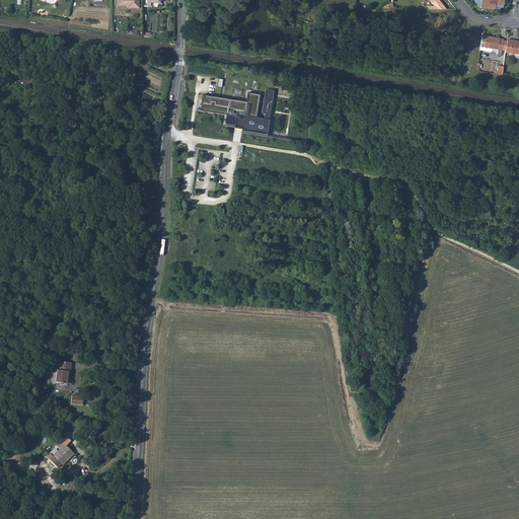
[(423,0),(424,0),(429,0),(435,6),(437,9),(446,9),(438,0),(423,0)]
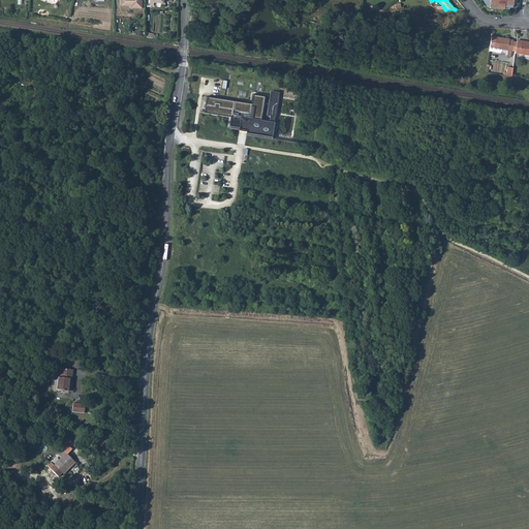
[(481,0),(485,3),(490,4),(490,7),(504,8),(504,6),(512,7),(512,4),(514,4),(512,0),(481,0)]
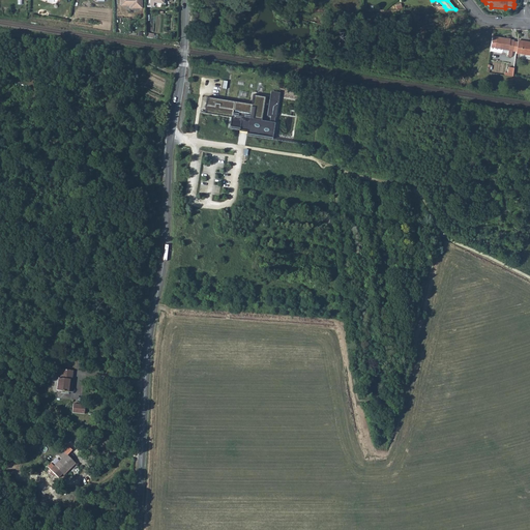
[(494,52),(500,53),(502,52),(502,50),(508,51),(507,56),(508,57),(510,57),(511,56),(513,40),(510,39),(496,37),(492,37),(491,47),(495,48),(494,52)]
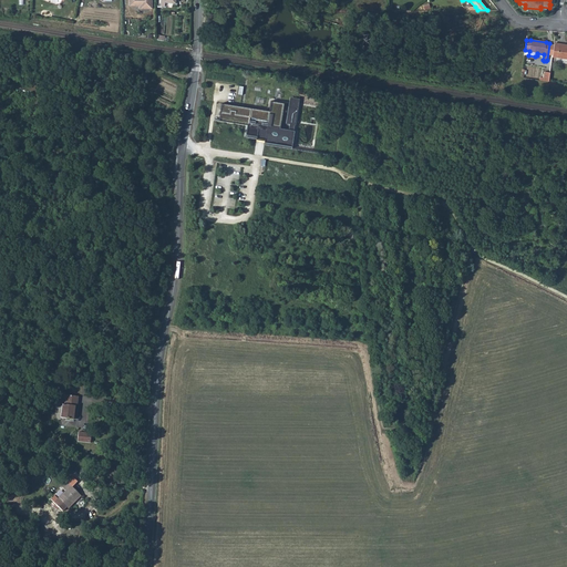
[(552,57),(566,59),(566,45),(563,45),(563,44),(558,43),(558,47),(554,47),(552,57)]
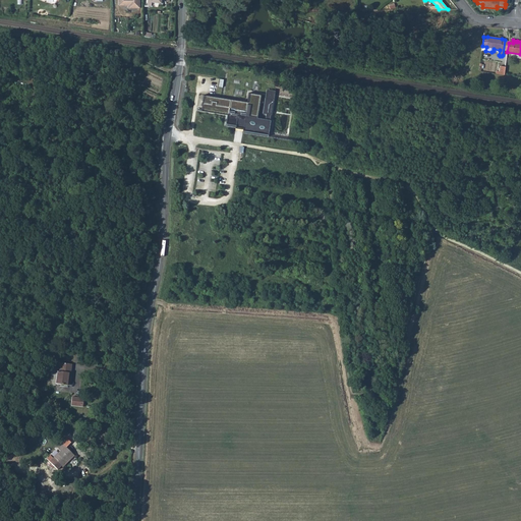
[(265,118),(269,119),(270,114),(271,114),(274,95),(274,91),(266,90),(265,94),(263,113),(266,113),(265,118)]
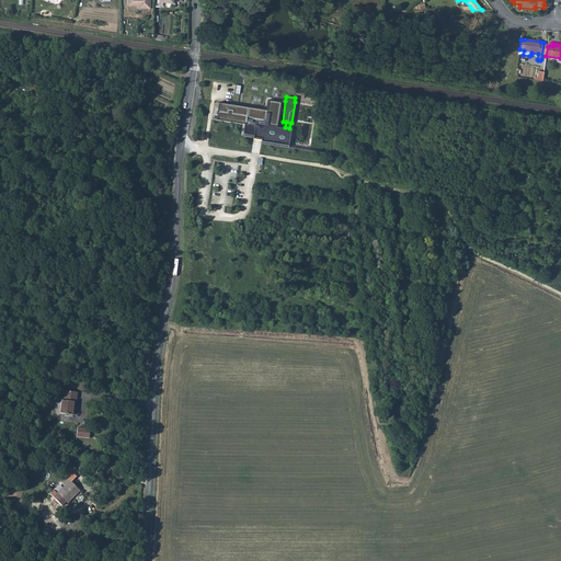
[(219,102),(217,117),(245,123),(243,135),(254,136),(254,132),(255,127),(264,128),(263,133),(262,141),(288,146),(290,128),(289,128),(285,127),(276,126),(281,102),(268,100),(266,110),(219,102)]
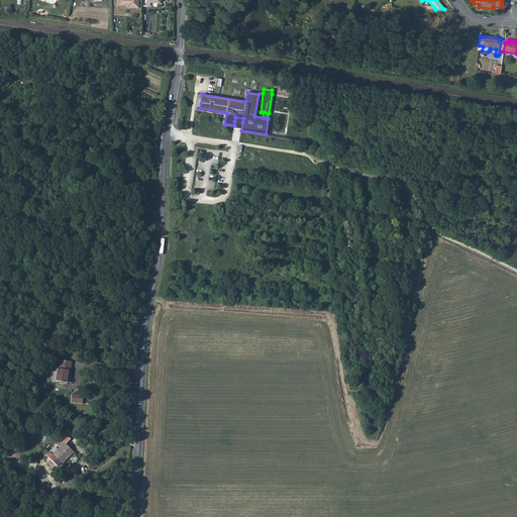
[(56,381),(67,382),(68,371),(70,370),(71,362),(60,359),(60,368),(57,368),(56,381)]
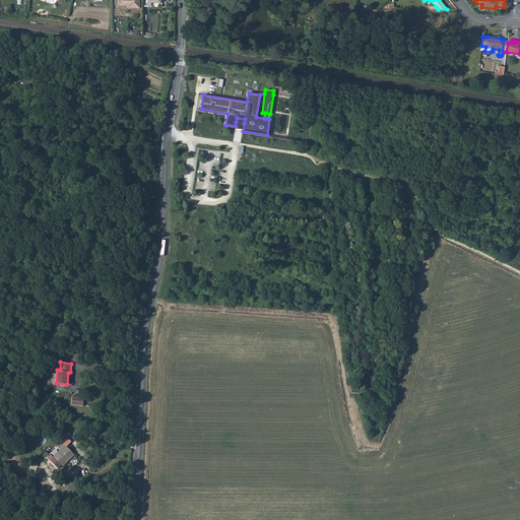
[(70,405),(78,406),(78,398),(70,397),(70,405)]
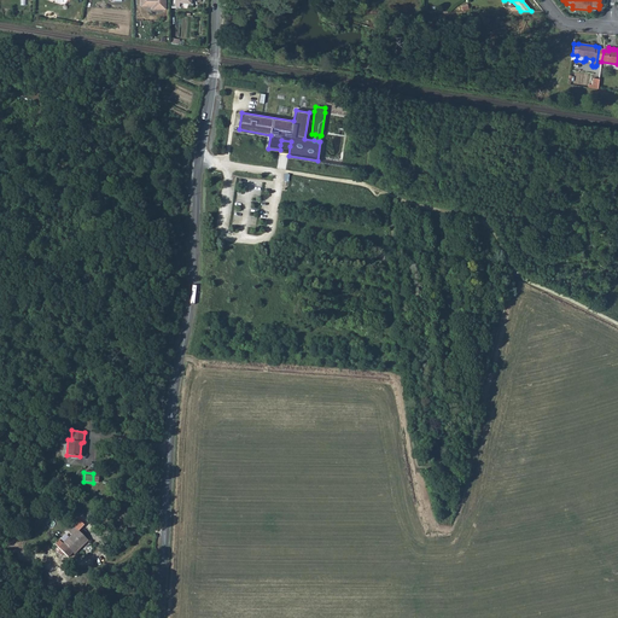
[(70,536),(65,532),(60,537),(64,541),(63,543),(59,540),(56,543),(69,557),(73,552),(80,544),(79,543),(81,542),(83,544),(88,540),(74,524),(68,530),(73,534),(70,536)]
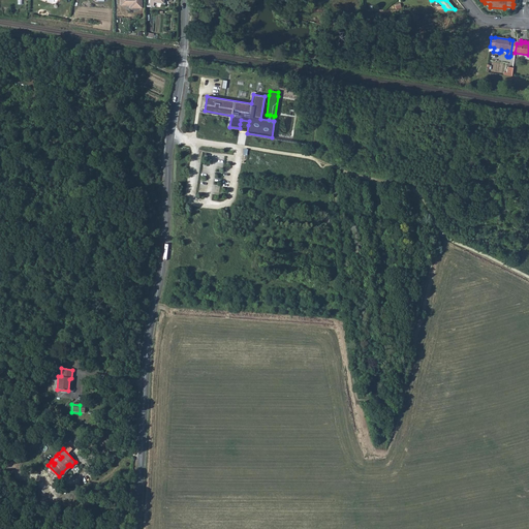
[(68,466),(62,472),(64,473),(71,466),(69,464),(67,465),(68,466)]
